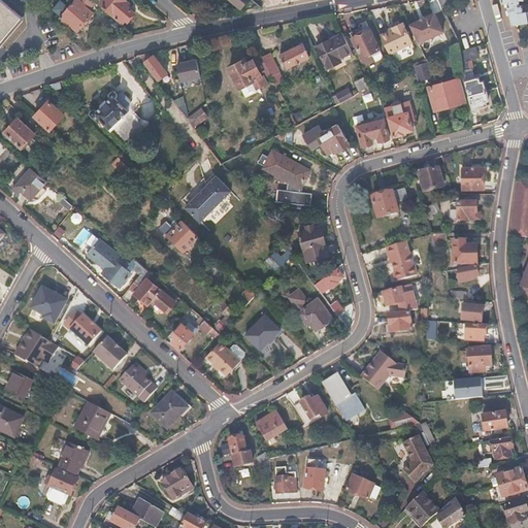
[(0,0),(0,42),(23,17),(3,0),(0,0)]
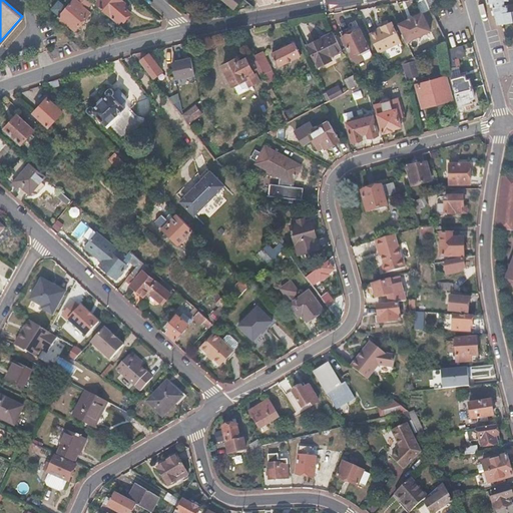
[(73,0),(67,7),(58,0),(57,0),(51,8),(59,16),(58,17),(65,24),(67,23),(75,30),(90,12),(86,9),(92,2),(89,0),(73,0)]
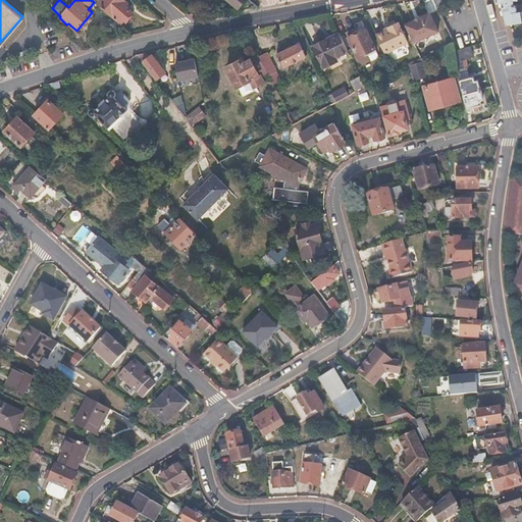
[(122,0),(100,0),(97,4),(120,24),(124,20),(125,21),(132,13),(124,7),(127,4),(122,0)]
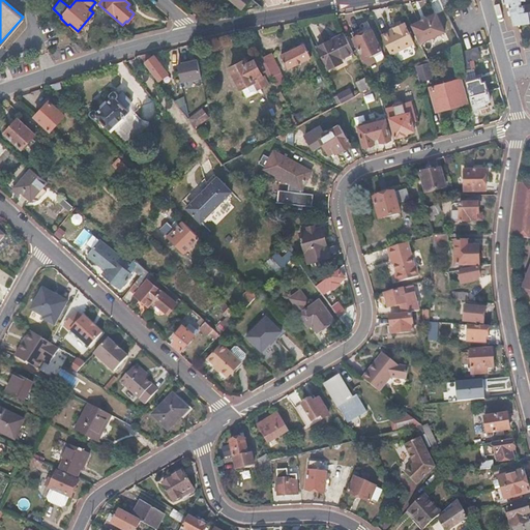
[(440,0),(424,0),(440,29),(445,33),(450,43),(446,46),(444,42),(432,49),(435,55),(460,41),(458,36),(445,9),(443,5),(440,0)]
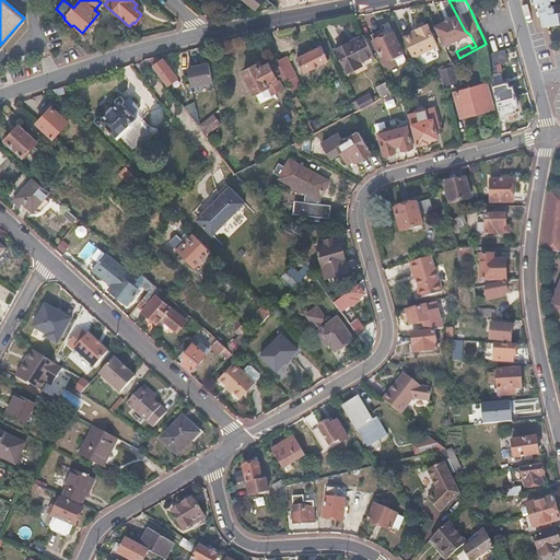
[(529,0),(532,3),(537,2),(537,4),(537,8),(539,26),(559,24),(558,12),(553,12),(552,6),(549,7),(549,1),(553,0),(529,0)]
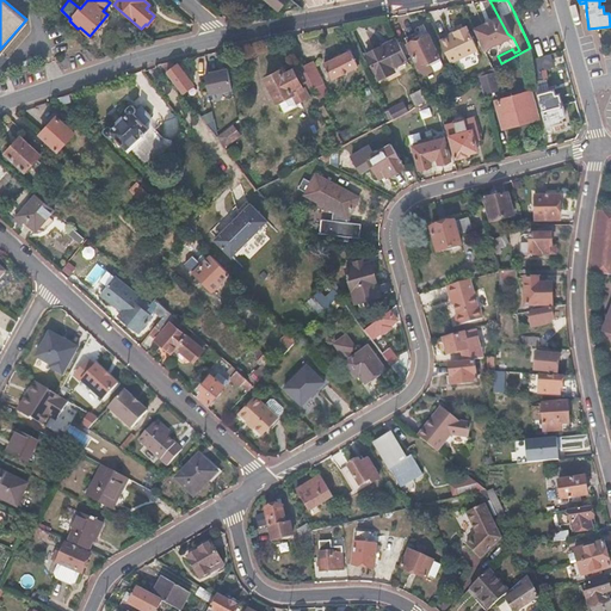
[(519,10),(513,11),(528,42),(530,41),(529,36),(526,30),(520,16),(519,10)]
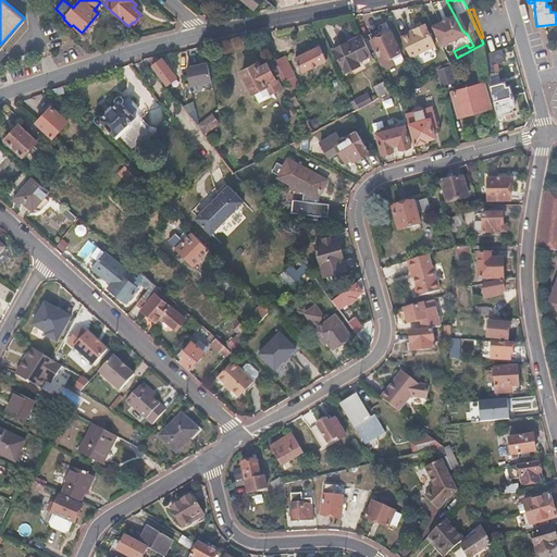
[(388,32),(370,41),(381,62),(399,52),(388,32)]
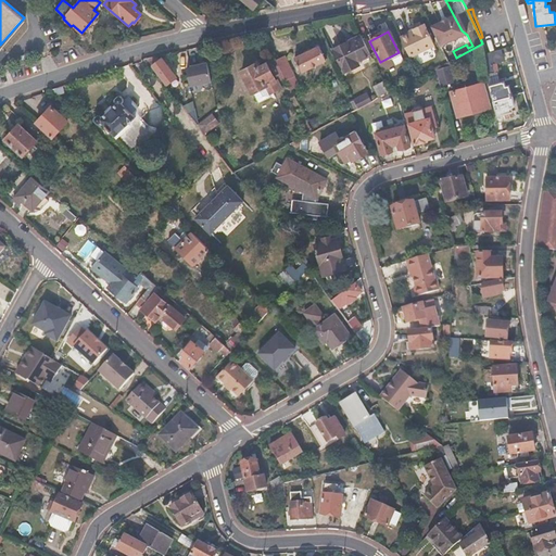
[(361,35),(332,49),(343,71),(357,64),(356,61),(369,54),(361,35)]
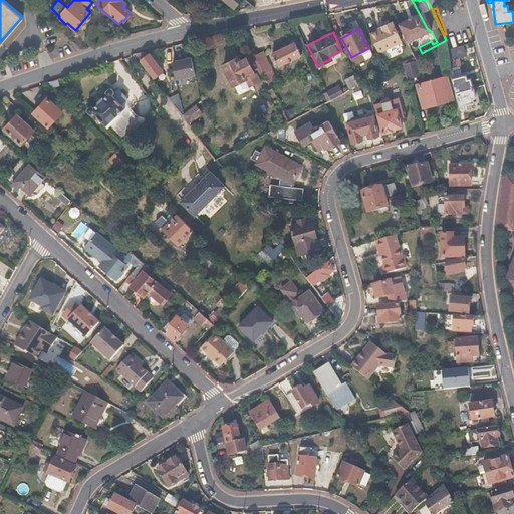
[(293,35),(269,47),(278,64),(301,52),(293,35)]
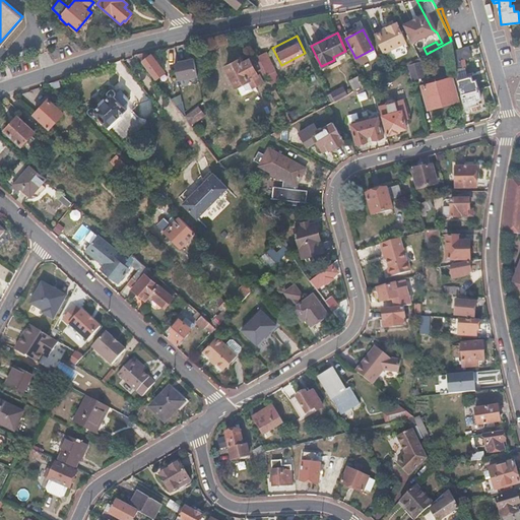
[(267,52),(258,56),(269,78),(270,80),(271,83),(276,80),(272,74),(277,71),(267,52)]
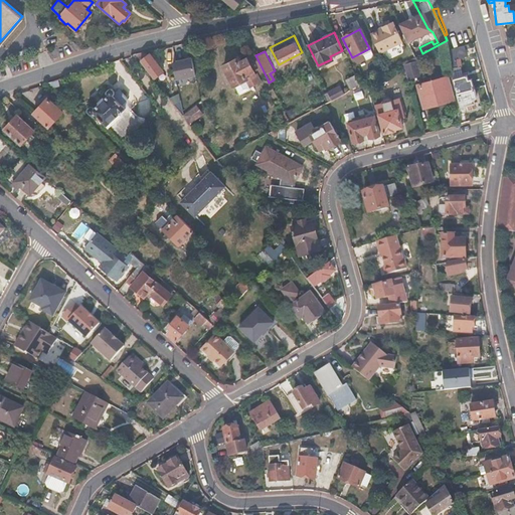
[(387,56),(381,59),(386,71),(402,63),(403,62),(410,59),(415,56),(412,51),(389,62),(387,56)]
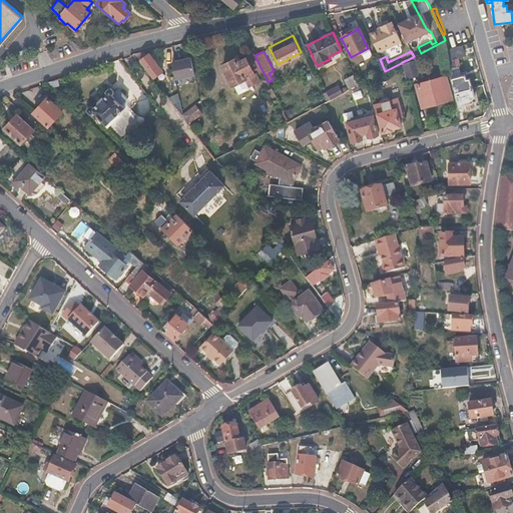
[(143,52),(134,54),(152,78),(161,71),(147,54),(146,55),(143,52)]
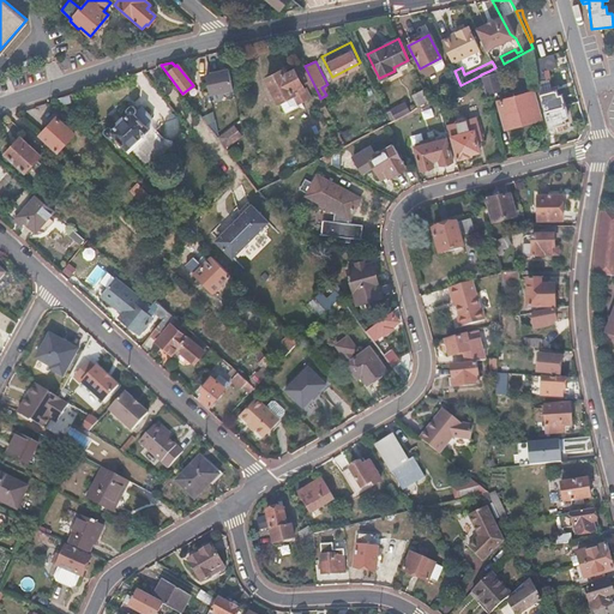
[(203,73),(210,95),(233,88),(227,66),(203,73)]
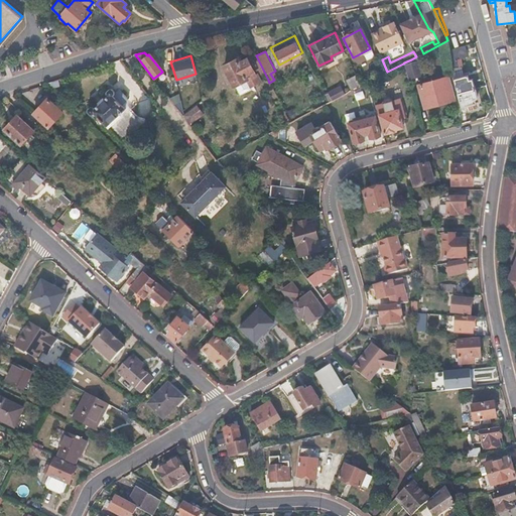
[(236,59),(224,66),(240,95),(251,90),(249,87),(267,78),(256,55),(239,65),(236,59)]
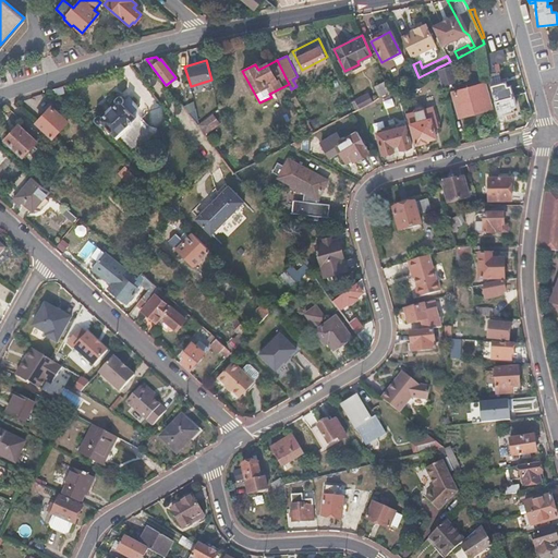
[(445,64),(437,68),(443,85),(450,83),(445,64)]
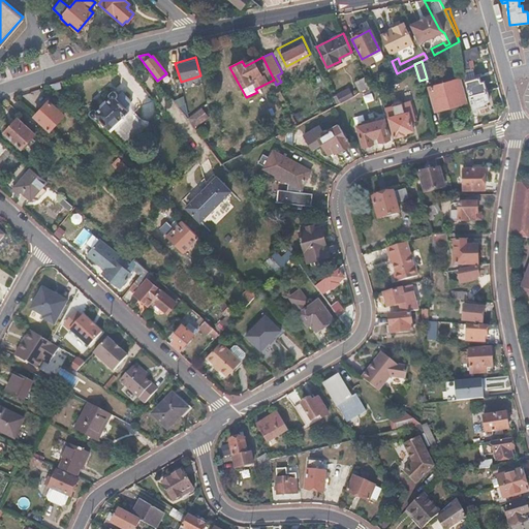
[(477,76),(465,80),(469,95),(486,91),(483,80),(478,81),(477,76)]
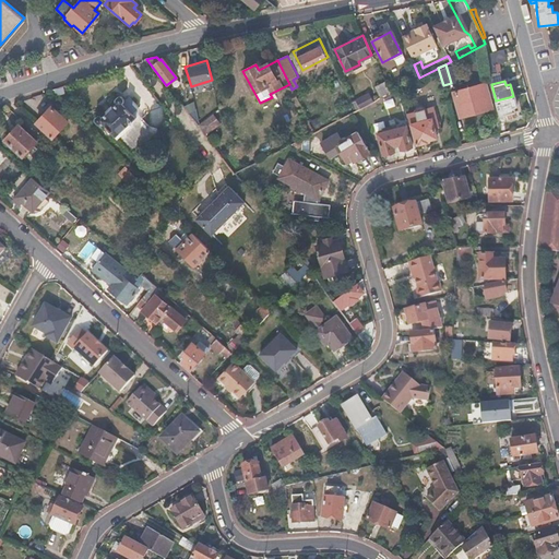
[(483,84),(454,92),(462,116),(489,108),(488,103),(494,102),(491,84),(490,82),(483,84)]
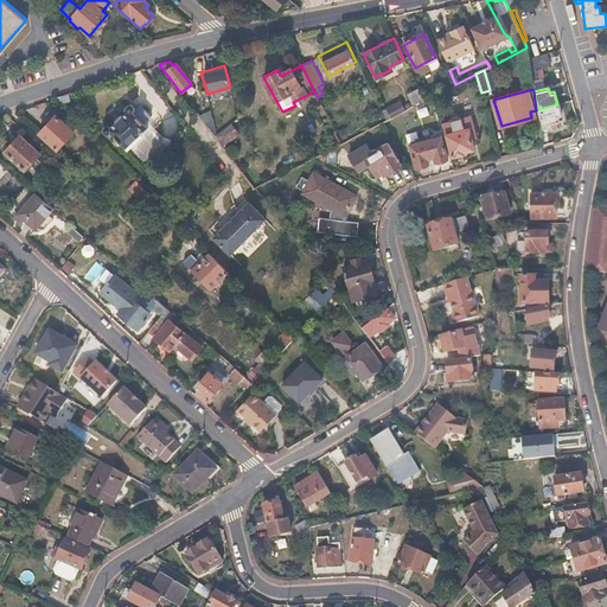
[(417,91),(407,96),(413,106),(422,101),(417,91)]
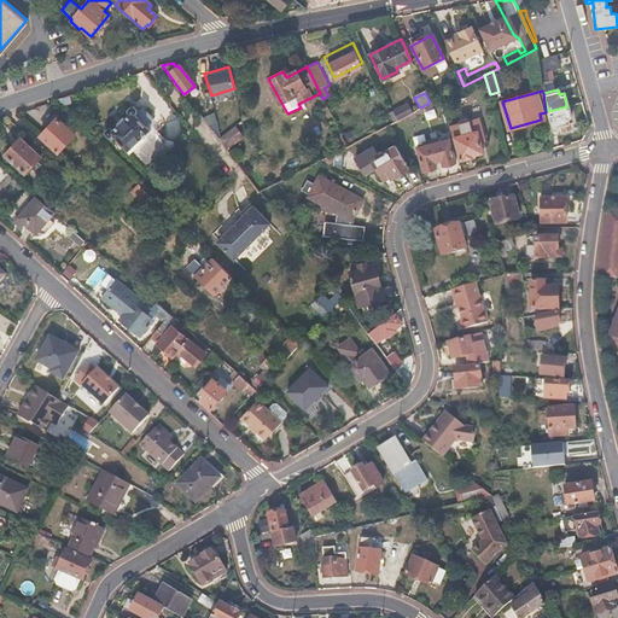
[(567,106),(548,111),(549,117),(547,118),(548,130),(569,124),(567,118),(571,117),(567,106)]
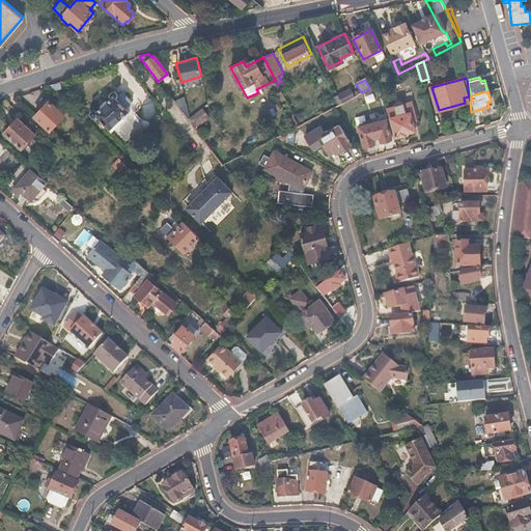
[(93,113),(90,116),(90,119),(92,121),(94,121),(95,120),(128,150),(139,138),(144,137),(144,136),(150,130),(149,110),(140,110),(141,119),(128,108),(126,111),(122,108),(130,101),(121,92),(114,100),(110,96),(107,95),(104,99),(105,99),(105,101),(107,104),(99,113),(98,112),(93,113)]
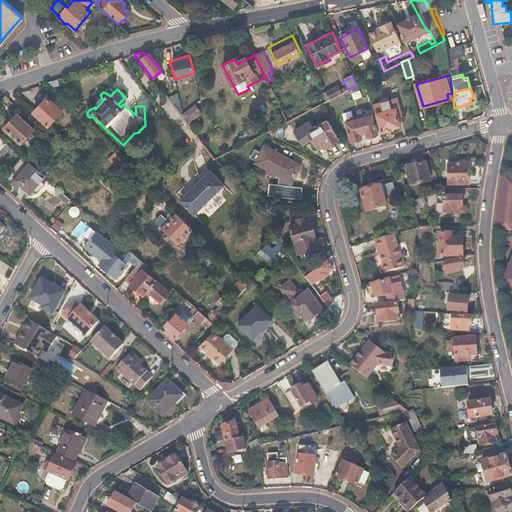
[(61,111),(46,98),(33,113),(48,126),(61,111)]
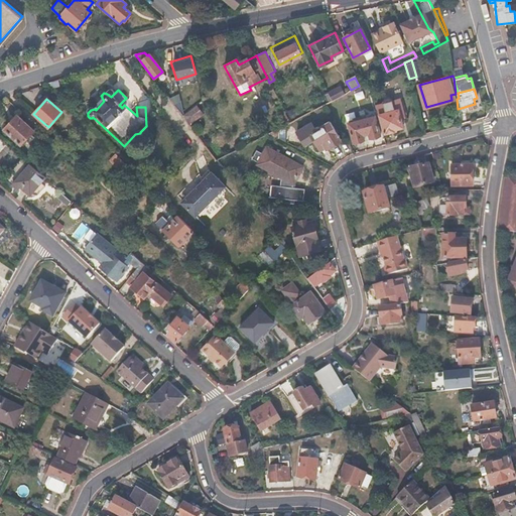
[(381,105),(374,107),(377,116),(378,115),(384,134),(394,131),(394,130),(401,128),(399,119),(398,115),(402,114),(398,100),(391,102),(391,101),(388,99),(382,101),(380,104),(381,105)]
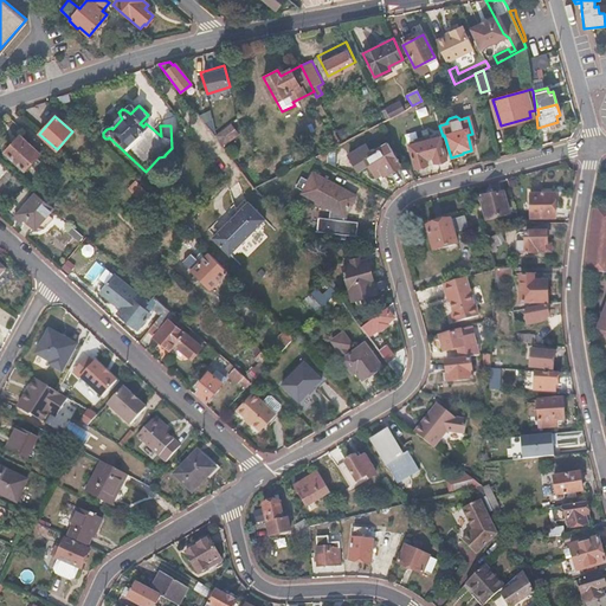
[(238,135),(230,124),(214,136),(223,148),(238,135)]
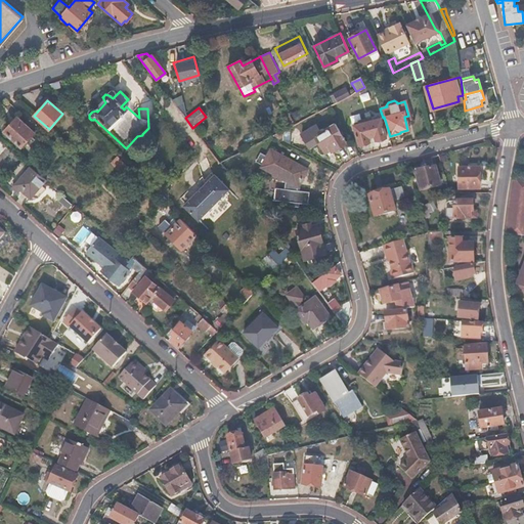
[(372,117),(364,119),(370,136),(374,135),(375,140),(385,137),(380,118),(373,120),(372,117)]
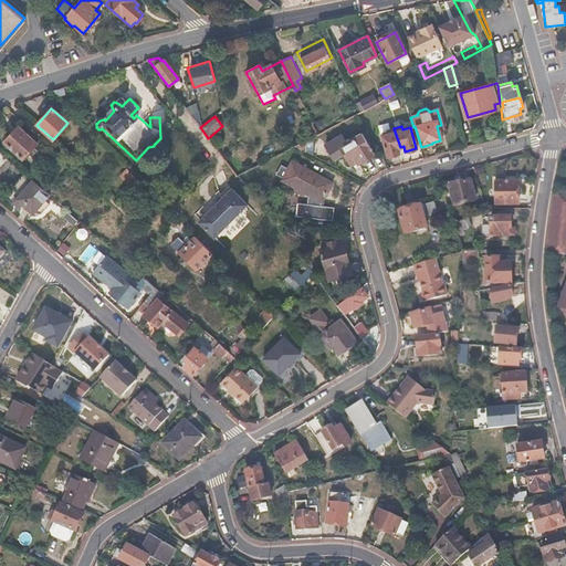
[(35,144),(18,127),(4,142),(23,158),(35,144)]
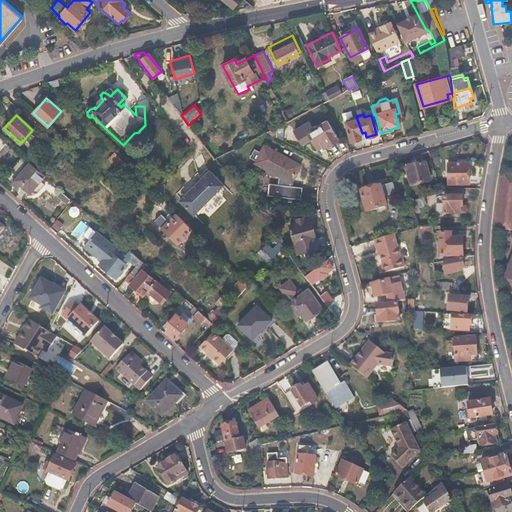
[(353,120),(346,122),(351,141),(360,138),(359,134),(362,133),(356,116),(353,117),(353,120)]
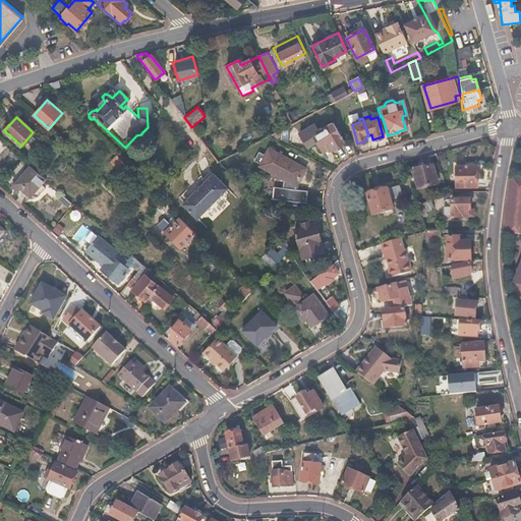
[(312,125),(298,133),(305,147),(315,140),(321,149),(326,146),(329,152),(343,142),(333,124),(317,132),(312,125)]
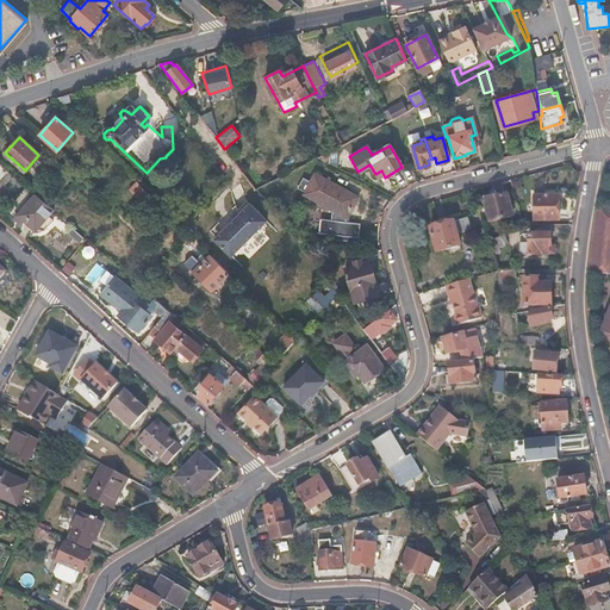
[(328,163),(328,151),(316,157),(328,163)]
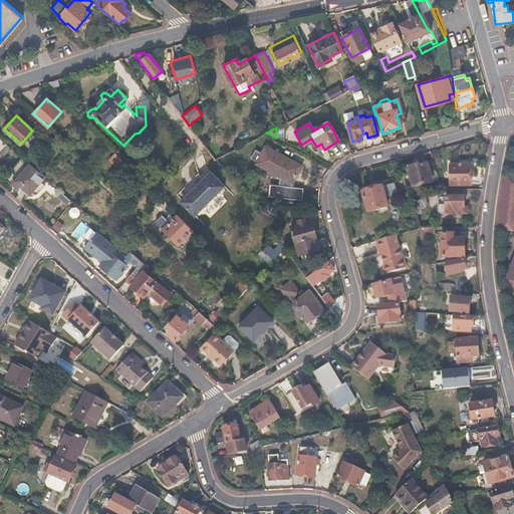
[(300,166),(264,148),(261,154),(254,151),(250,159),(257,163),(256,165),(279,177),(278,186),(270,185),(268,197),(280,198),(280,202),(292,203),(293,200),(301,201),(302,189),(290,188),(291,183),(300,166)]
